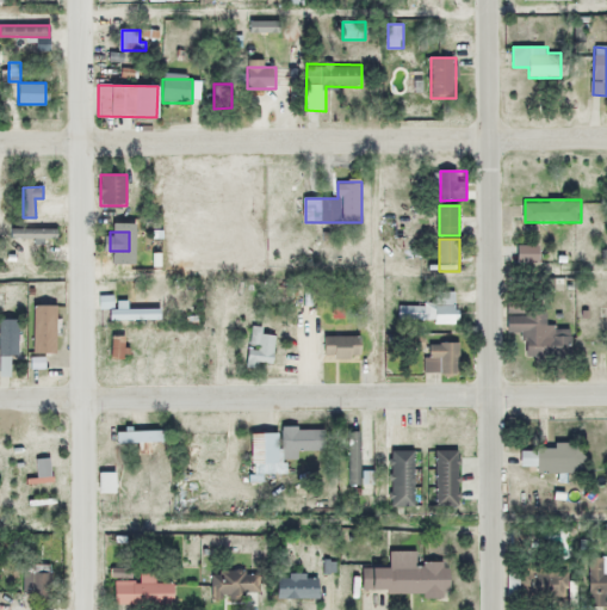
[(456,320),(456,291),(429,291),(429,320),(456,320)]
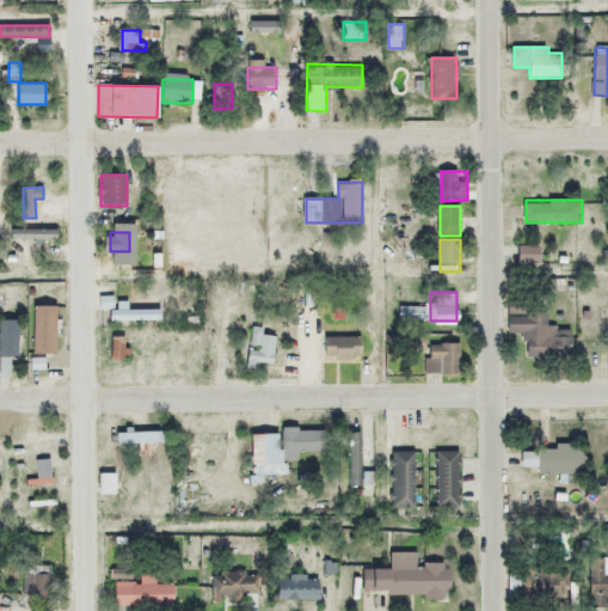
[(128,301),(114,301),(114,321),(161,321),(161,309),(128,309),(128,301)]
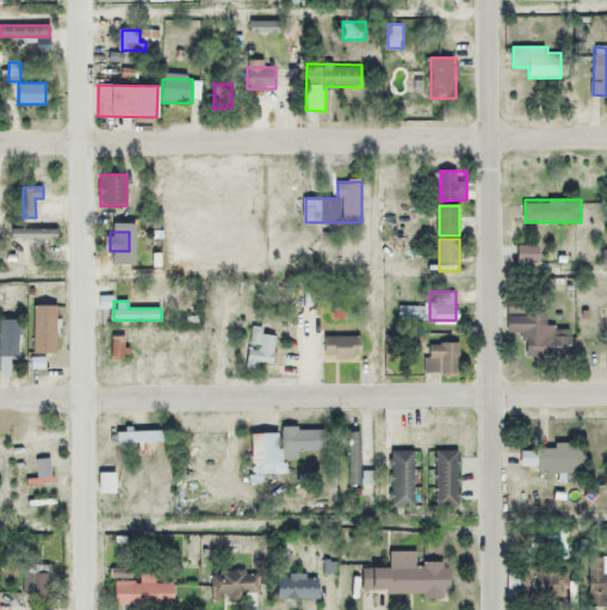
[(508,333),(525,333),(524,358),(573,358),(573,327),(547,326),(547,306),(509,305),(508,333)]
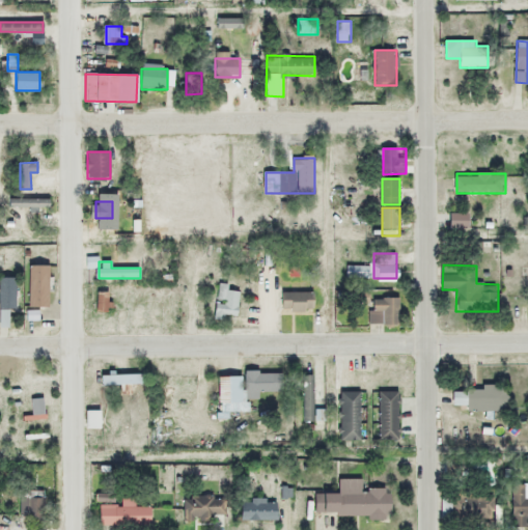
[(0,327),(9,327),(9,309),(18,309),(18,278),(0,277),(0,327)]
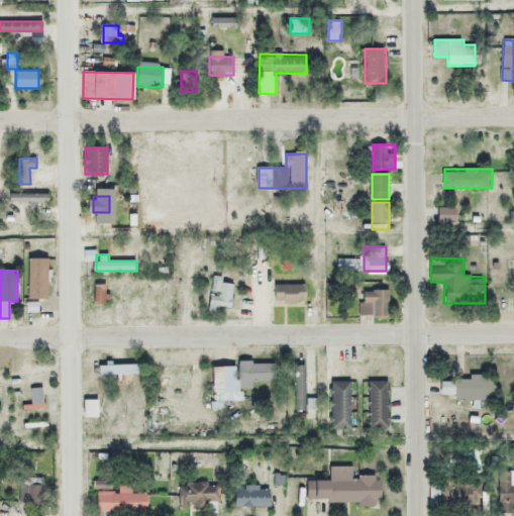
[(209,310),(219,312),(220,306),(231,308),(236,282),(214,278),(209,310)]
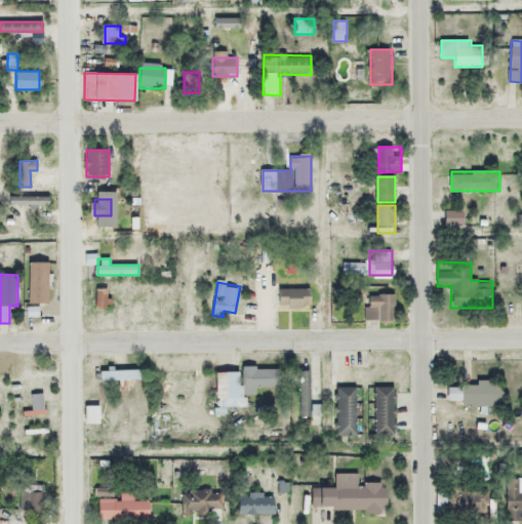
[(96,308),(108,308),(108,288),(96,288),(96,308)]
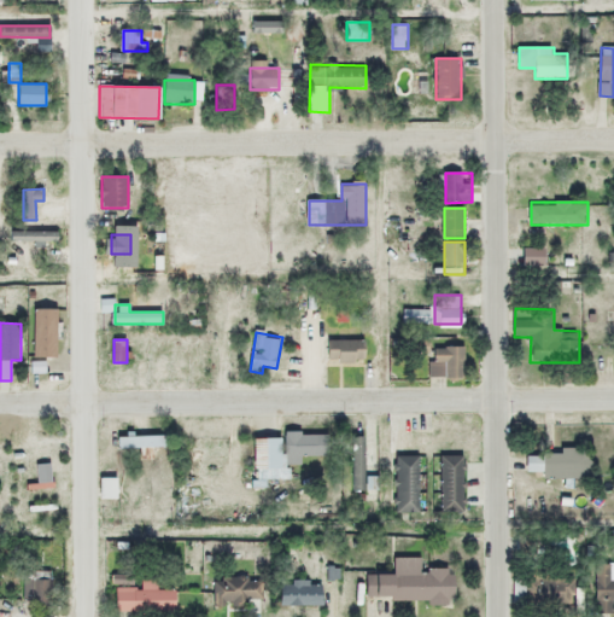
[(366,339),(328,339),(328,364),(366,364),(366,339)]
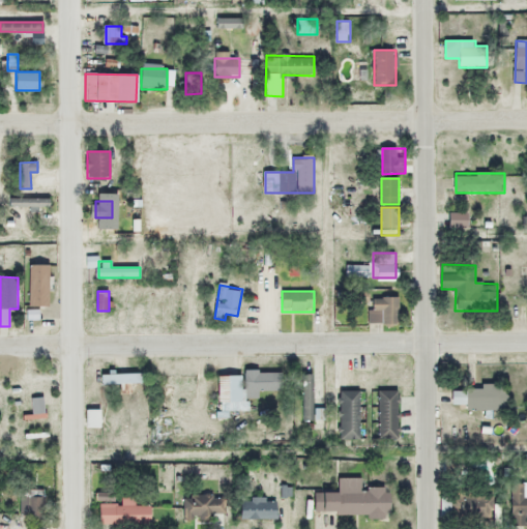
[(400,324),(400,295),(373,295),(373,324),(400,324)]
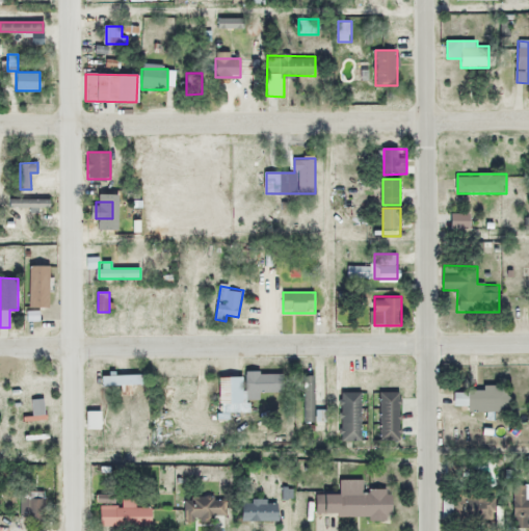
[(220,376),(219,403),(250,404),(250,392),(283,392),(283,373),(244,372),(244,377),(220,376)]
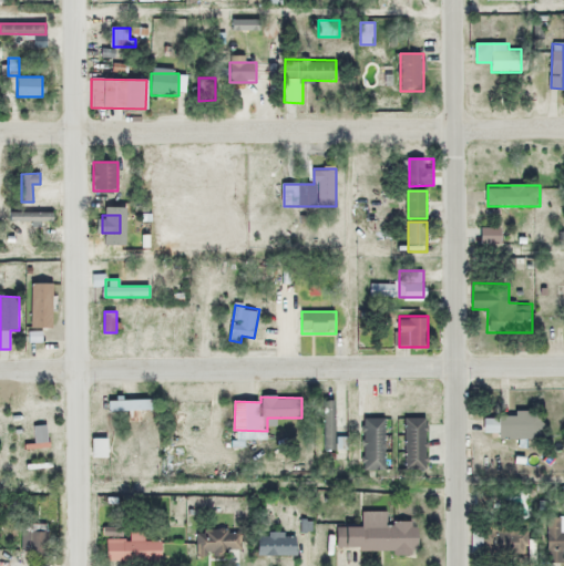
[(155,400),(108,400),(108,410),(155,410),(155,400)]
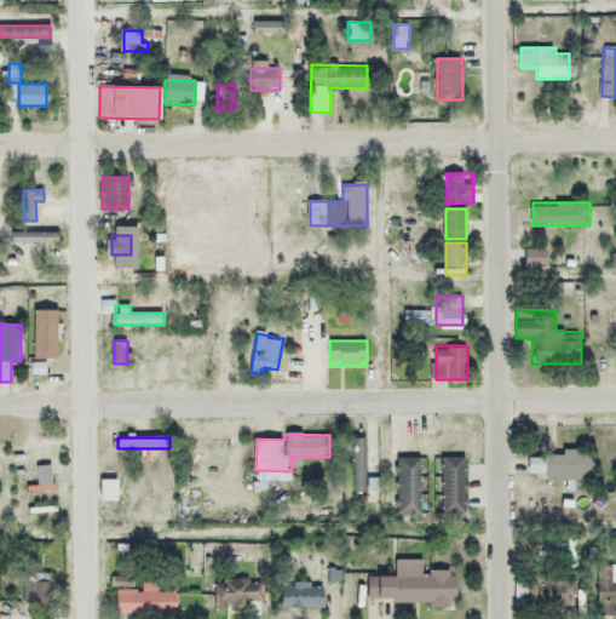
[(368,492),(368,437),(353,437),(353,492),(368,492)]
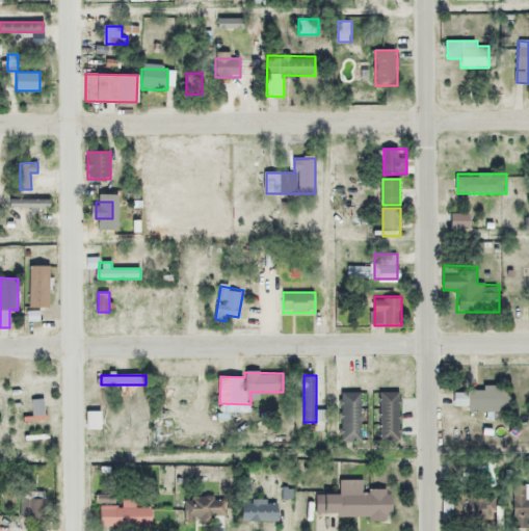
[(507,413),(508,388),(455,386),(454,410),(507,413)]
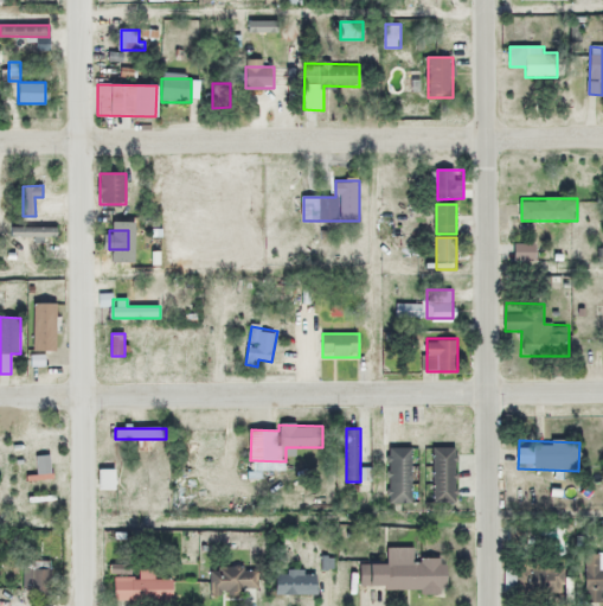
[(414,503),(414,447),(391,447),(391,503),(414,503)]
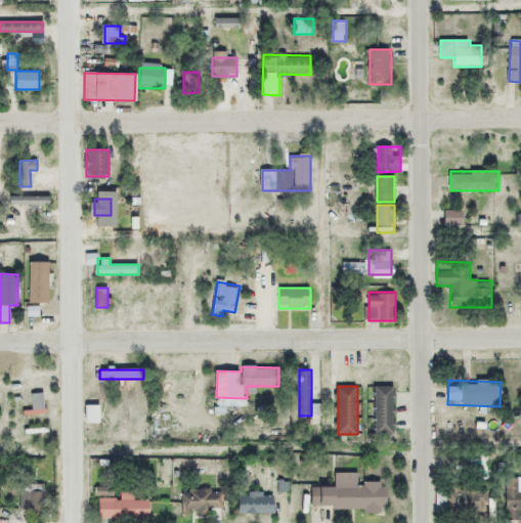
[(375,434),(394,434),(394,386),(375,386),(375,434)]
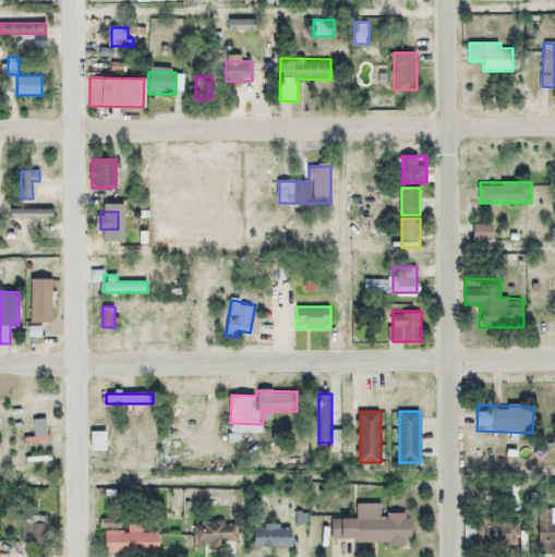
[(411,512),(383,513),(382,503),(357,504),(358,518),(332,518),(333,543),(411,541),(411,512)]
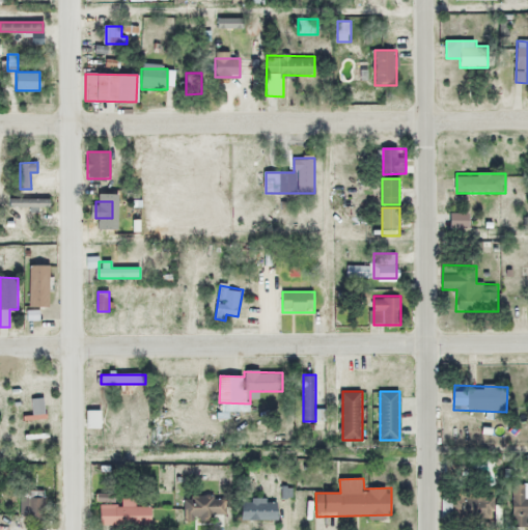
[(21,491),(21,517),(46,517),(46,491),(21,491)]
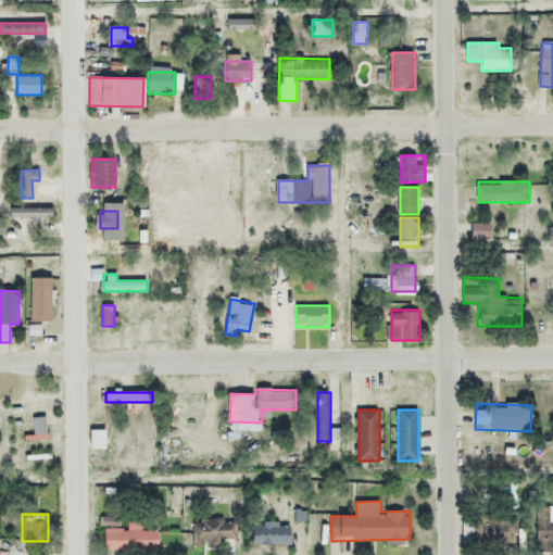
[(519,518),(475,518),(475,544),(519,544),(519,518)]
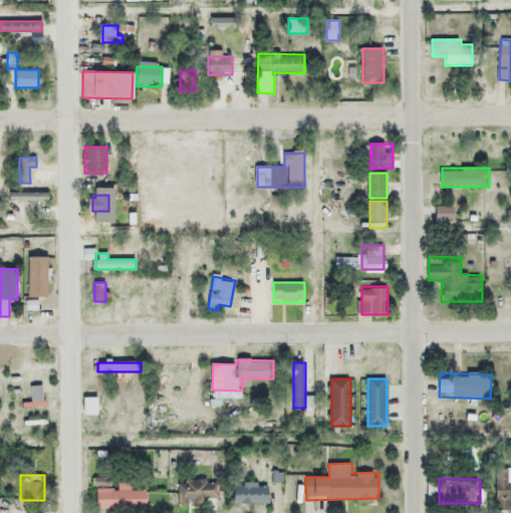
[(208,499),(220,499),(220,480),(179,480),(179,504),(208,504),(208,499)]
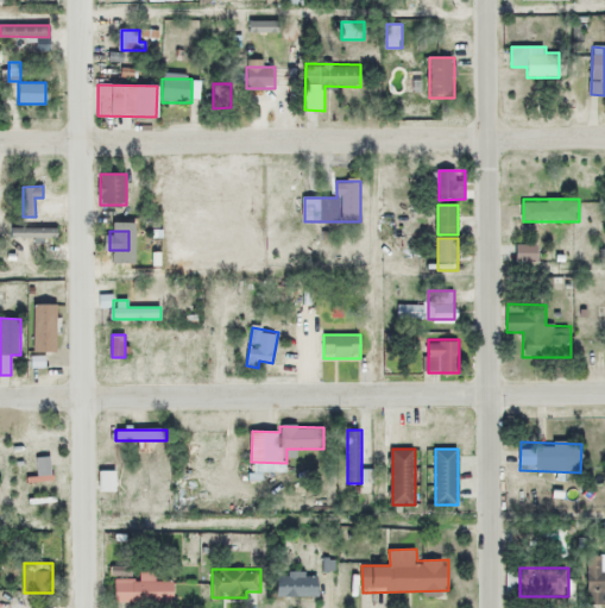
[(320,574),(276,574),(276,596),(320,596),(320,574)]
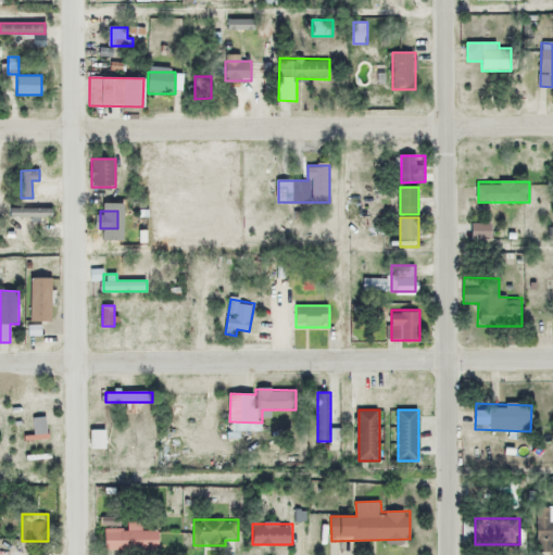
[(105,550),(160,551),(160,530),(105,529),(105,550)]
